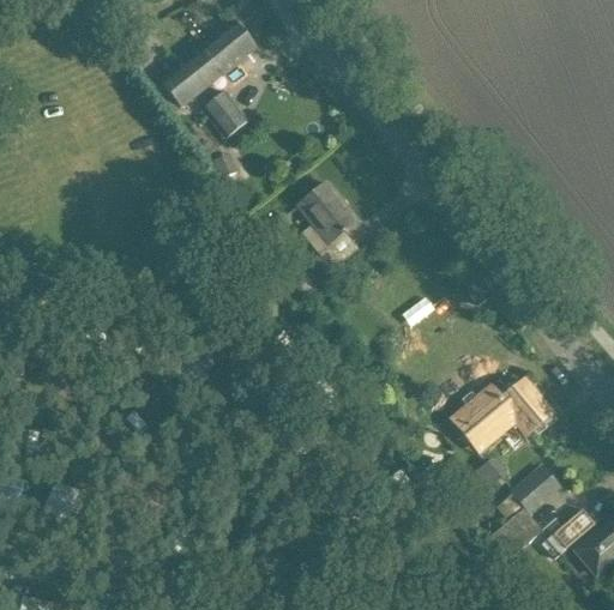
[(161,80),(173,96),(182,107),(257,47),(234,19),(175,68),(161,80)]
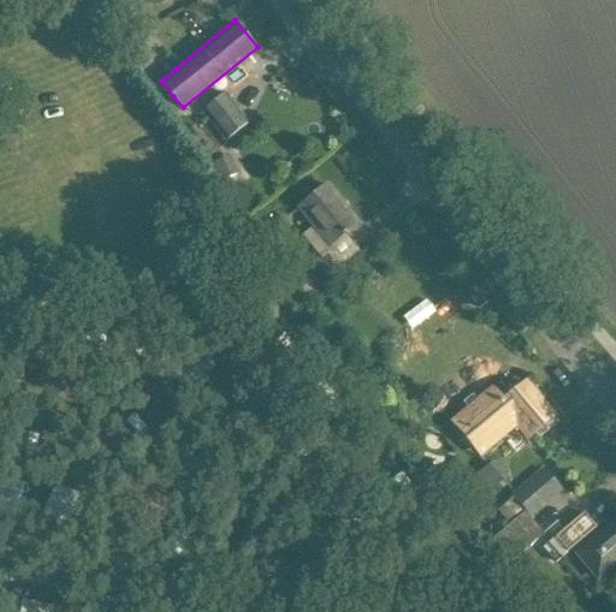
[(227,140),(249,122),(225,90),(202,108),(227,140)]
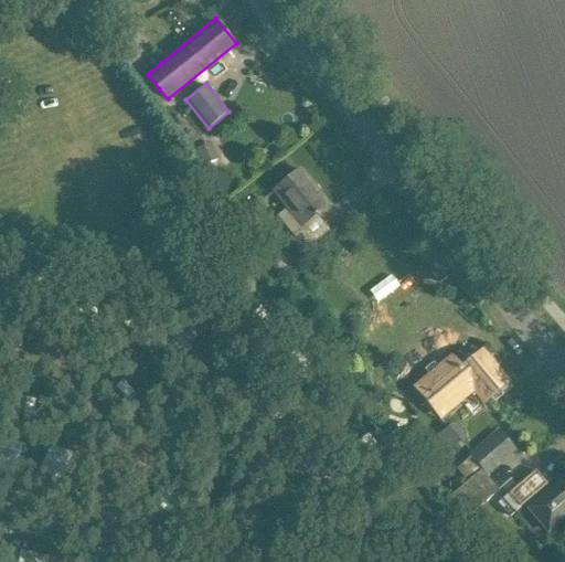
[(277,213),(294,235),(301,228),(304,226),(302,223),(328,202),(300,168),(274,189),(287,205),(277,213)]
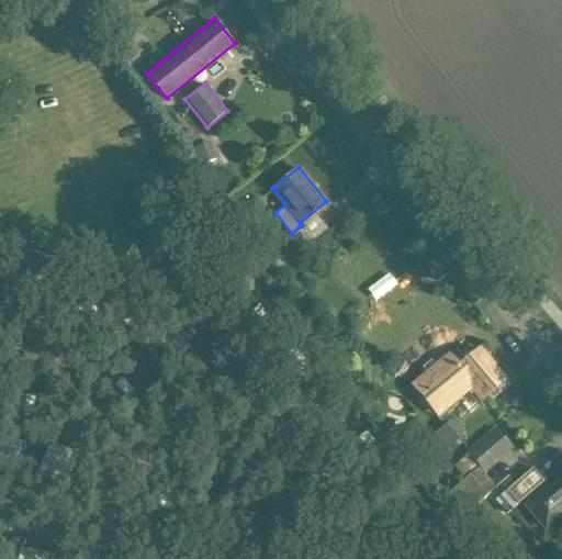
[(287,263),(312,242),(300,226),(292,234),(274,247),(287,263)]
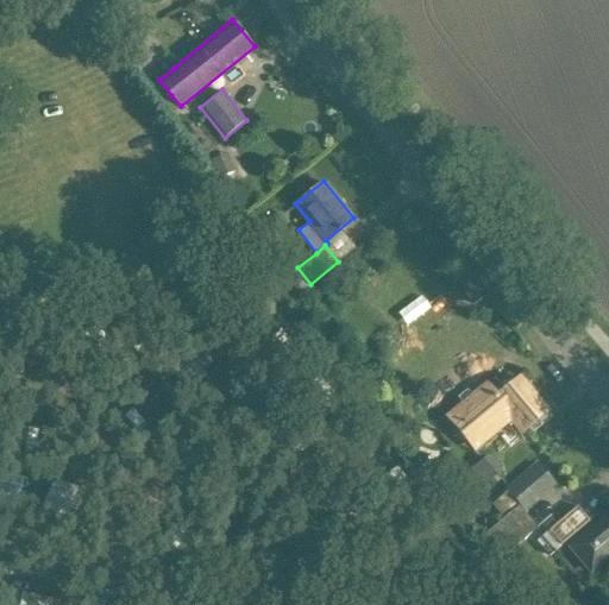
[(547,409),(520,376),(497,395),(487,383),(449,416),(475,447),(510,416),(522,430),(547,409)]
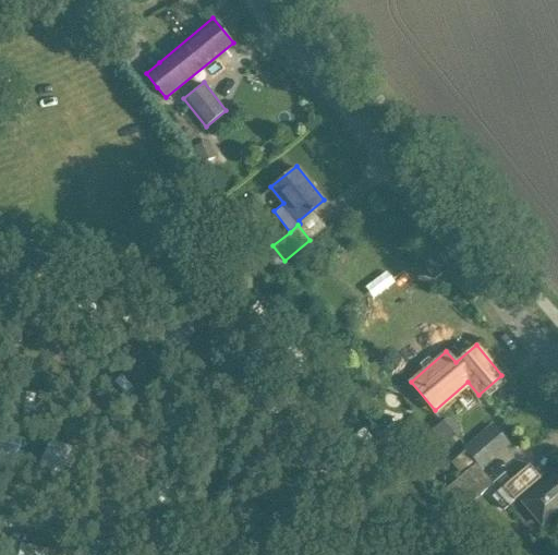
[(436,448),(458,430),(448,417),(425,435),(436,448)]
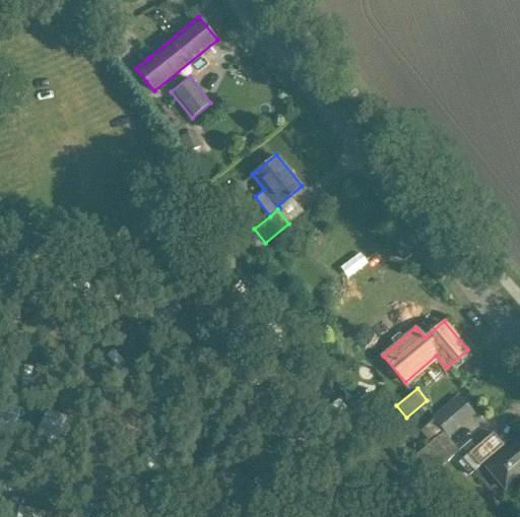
[(448,434),(473,411),(459,395),(421,429),(431,440),(442,430),(444,429),(448,434)]
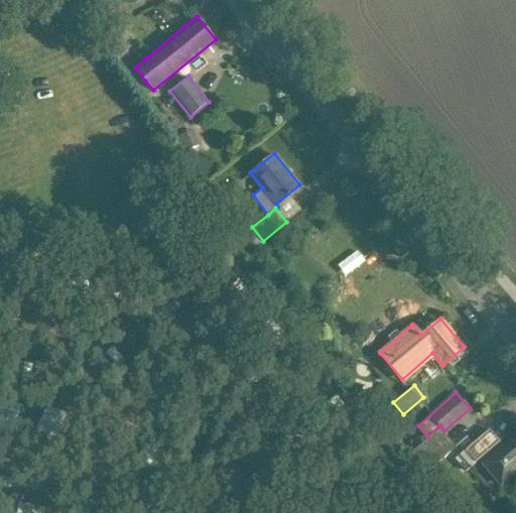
[(427,436),(410,451),(426,470),(455,445),(438,426),(427,436)]
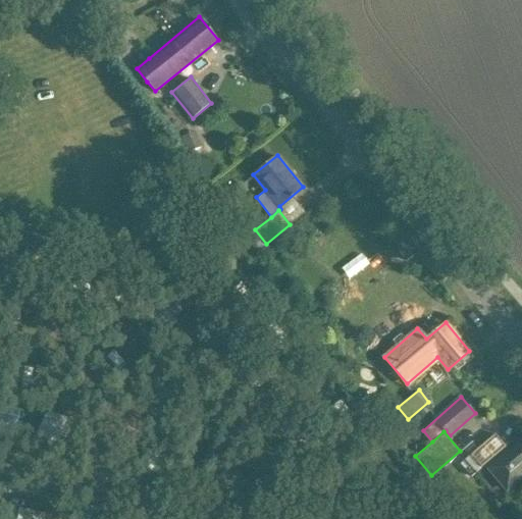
[(507,487),(521,474),(521,439),(489,467),(507,487)]
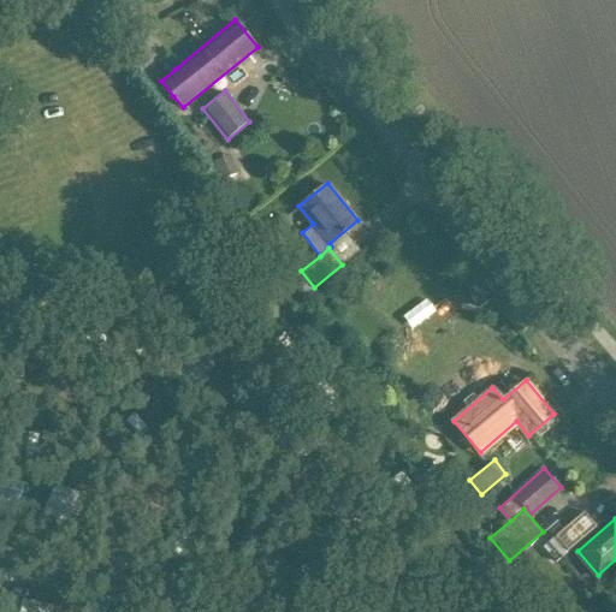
[(49,611),(49,599),(21,598),(19,611),(49,611)]
